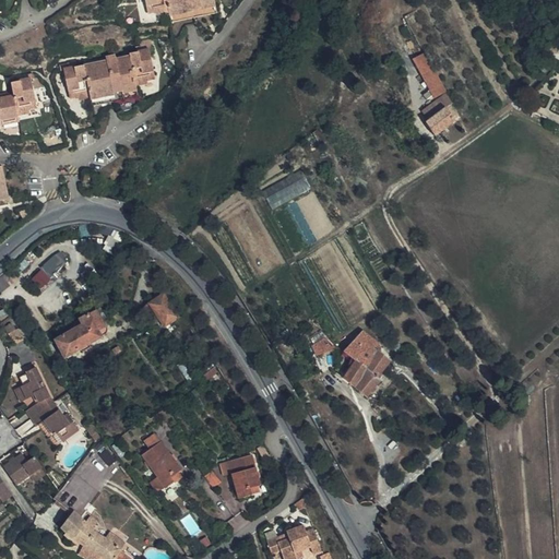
[(162,0),(142,0),(145,11),(164,8),(162,0)]
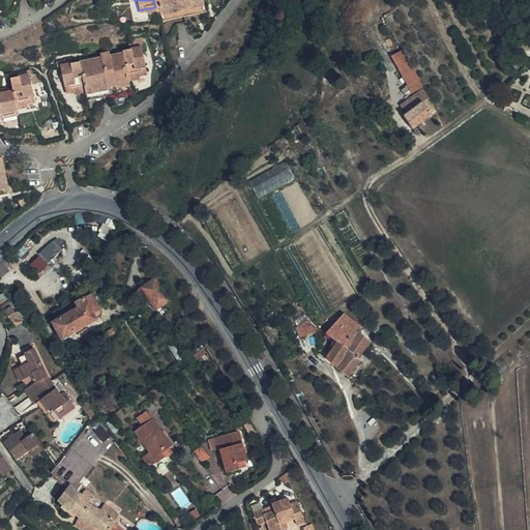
[(201,4),(199,0),(153,0),(155,7),(156,11),(169,10),(170,13),(188,10),(188,6),(201,4)]
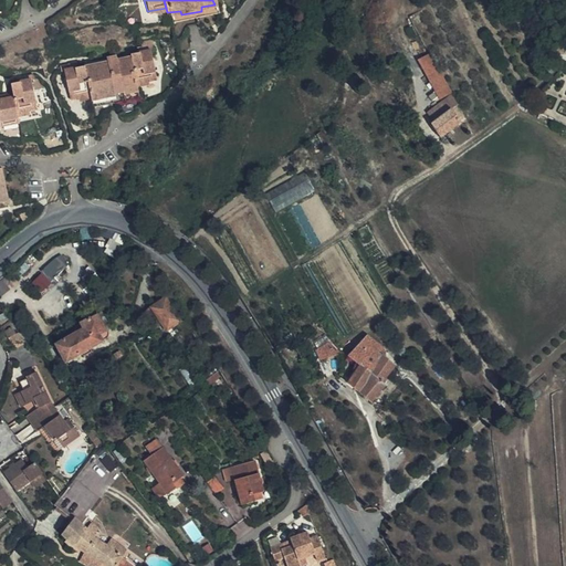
[(216,13),(215,4),(201,7),(201,11),(181,14),(180,11),(167,12),(168,21),(216,13)]
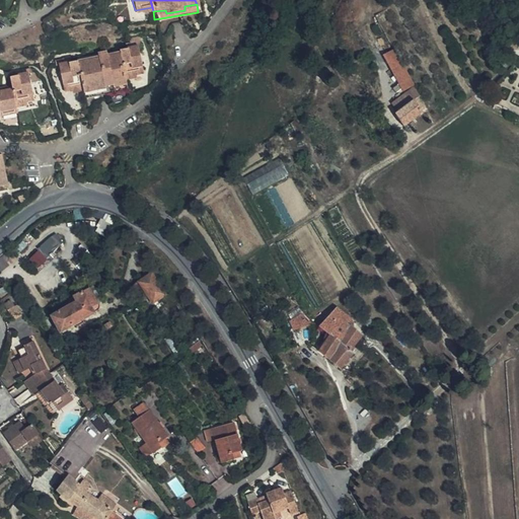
[(117,48),(118,56),(122,74),(141,71),(136,45),(139,44),(138,39),(130,40),(131,45),(127,46),(117,48)]
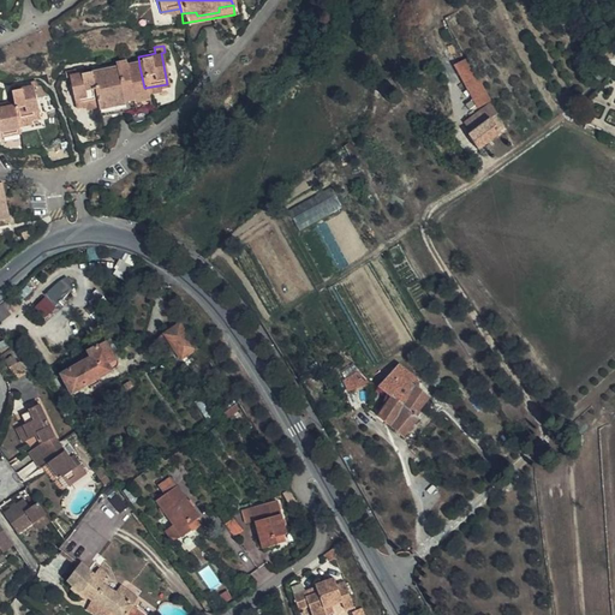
[(88,71),(89,73),(114,69),(114,73),(125,71),(125,69),(139,66),(138,57),(88,66),(88,71)]
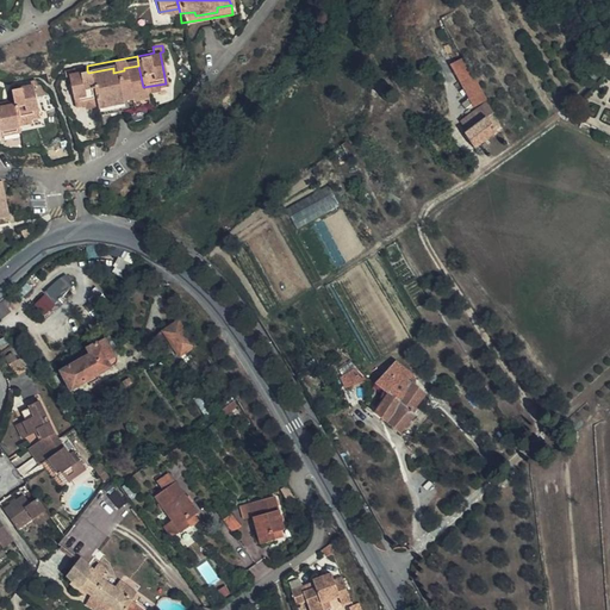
[(452,63),(475,105),(487,98),(465,56),(452,63)]
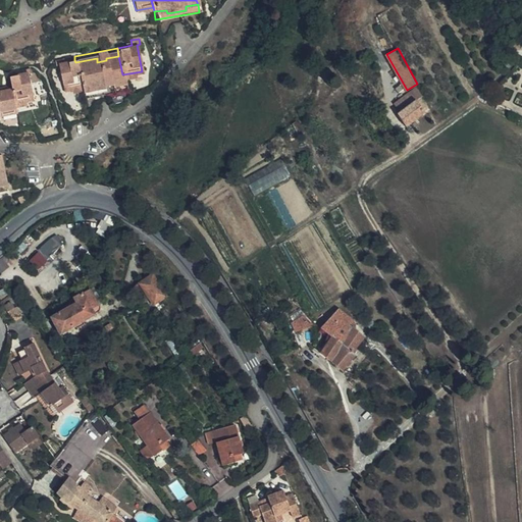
[(97,58),(75,62),(80,87),(81,89),(92,87),(93,90),(112,87),(111,83),(123,81),(122,74),(118,56),(106,58),(106,60),(97,62),(97,58)]
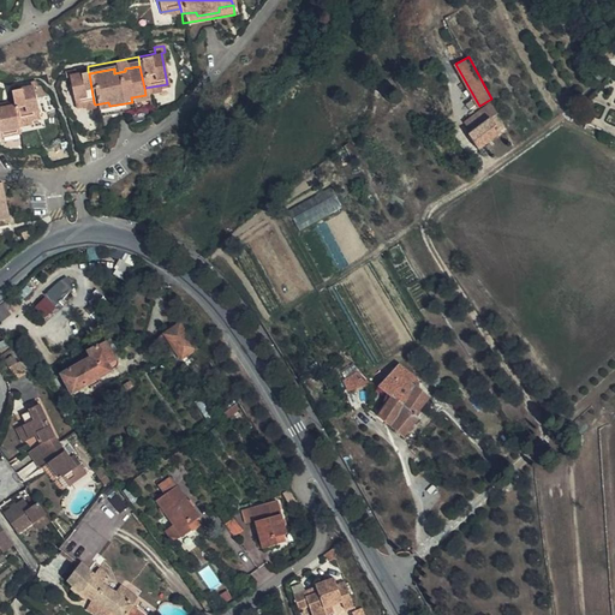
[(94,102),(89,73),(88,71),(82,71),(77,72),(76,69),(61,71),(63,77),(66,76),(71,106),(94,102)]
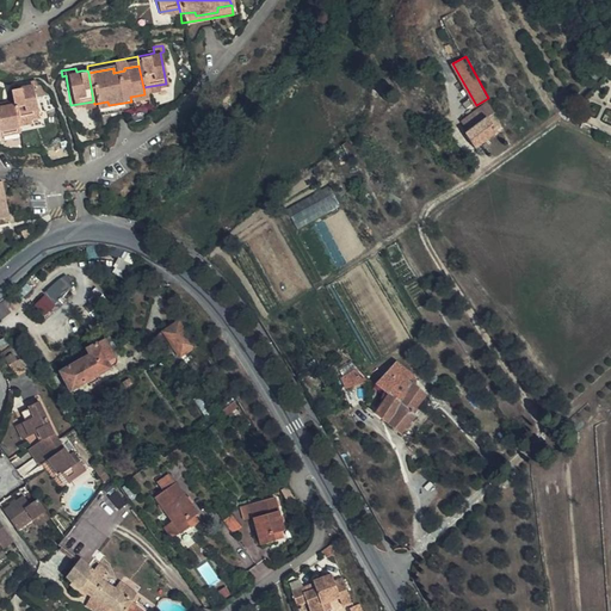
[(10,93),(12,109),(14,123),(37,119),(32,90),(35,88),(34,84),(22,85),(23,92),(17,92),(10,93)]
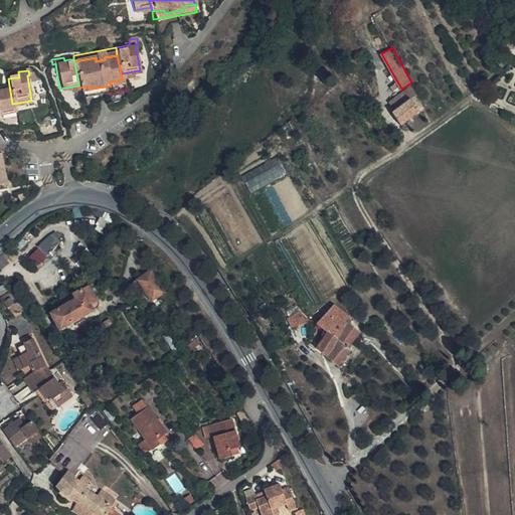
[(419,109),(423,107),(411,86),(389,102),(396,111),(392,114),(401,126),(419,111),(419,109)]
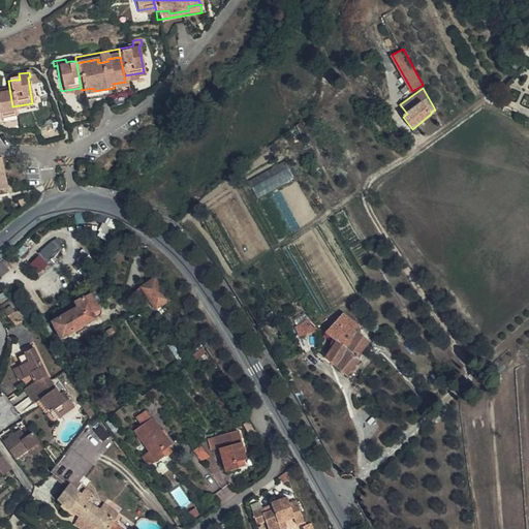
[(0,91),(0,113),(3,113),(4,117),(13,115),(12,106),(10,94),(1,95),(1,91),(0,91)]
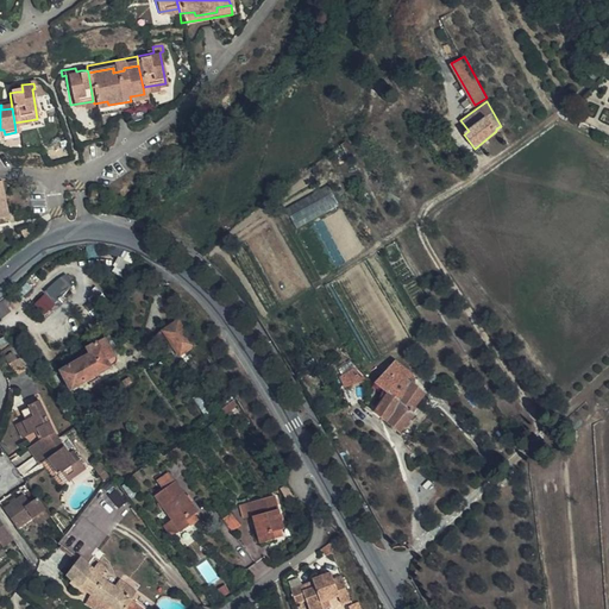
[(75,158),(71,146),(48,152),(50,163),(51,164),(75,158)]
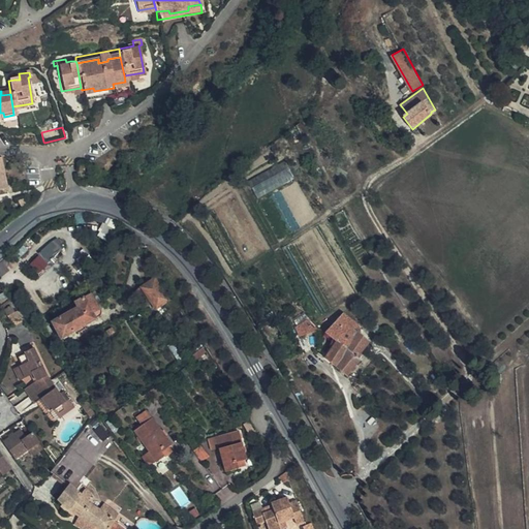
[(0,189),(8,187),(6,177),(2,157),(0,157),(0,189)]
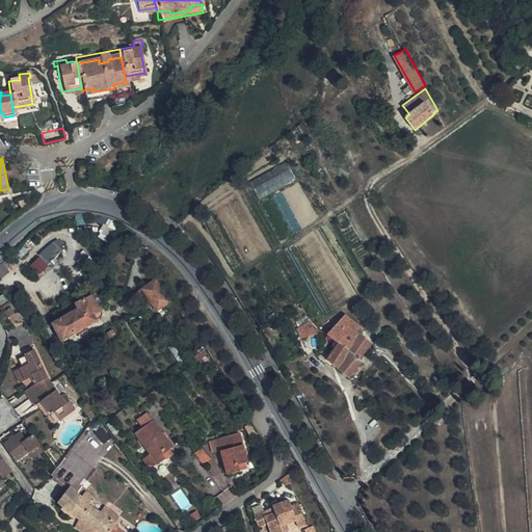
[(286,160),(245,182),(257,203),(297,181),(286,160)]
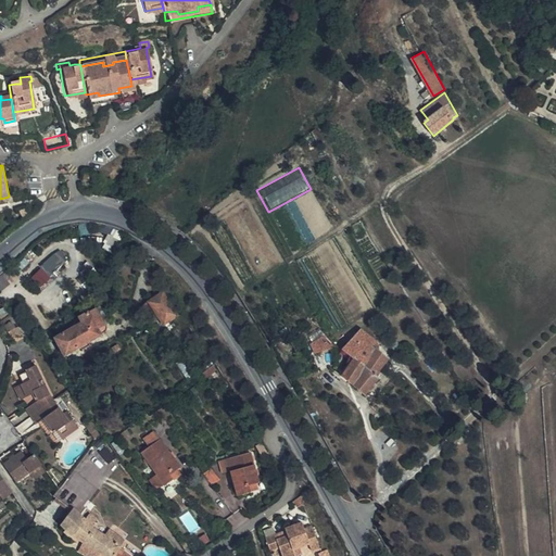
[(62,252),(32,272),(39,282),(68,263),(62,252)]
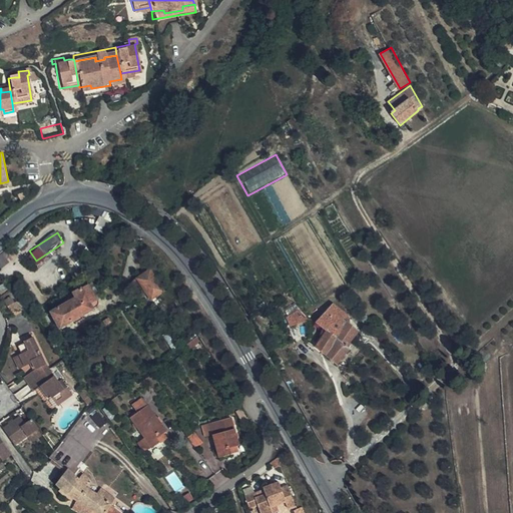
[(20,258),(10,246),(0,255),(0,272),(2,275),(20,258)]
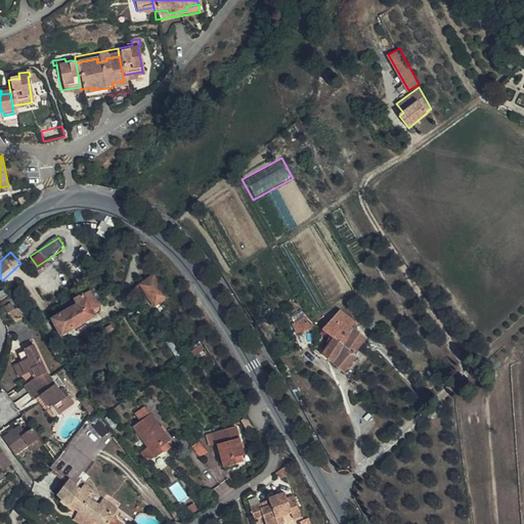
[(168,286),(160,271),(153,275),(162,289),(168,286)]
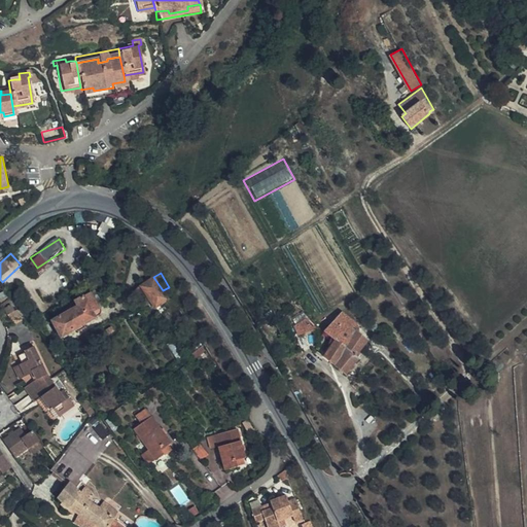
[(163,290),(153,277),(140,286),(148,299),(154,307),(168,299),(163,290)]
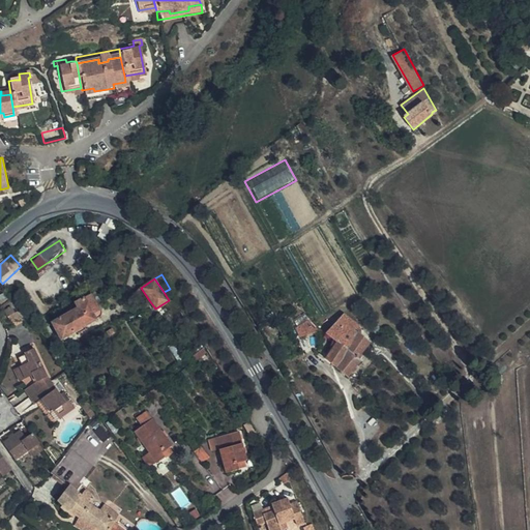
[(149,300),(141,288),(131,294),(140,306),(149,300)]
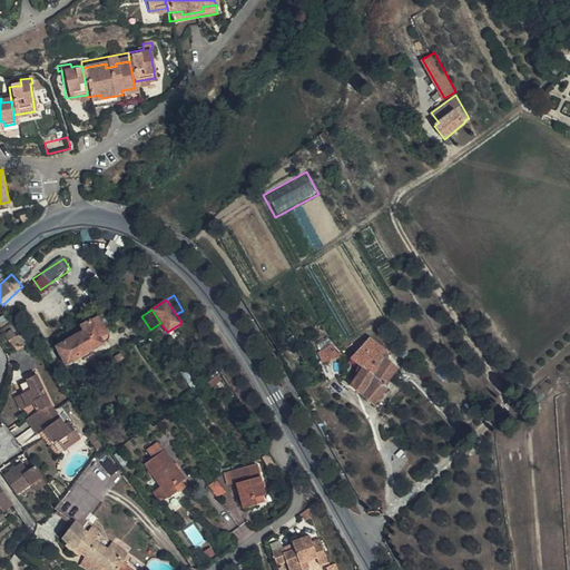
[(90,318),(102,342),(108,340),(108,332),(98,315),(90,318)]
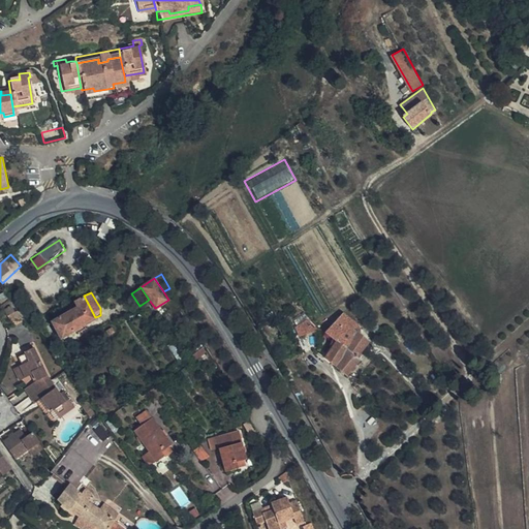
[(84,324),(95,317),(84,296),(75,301),(79,306),(65,313),(54,320),(61,336),(72,330),(75,334),(86,328),(84,324)]
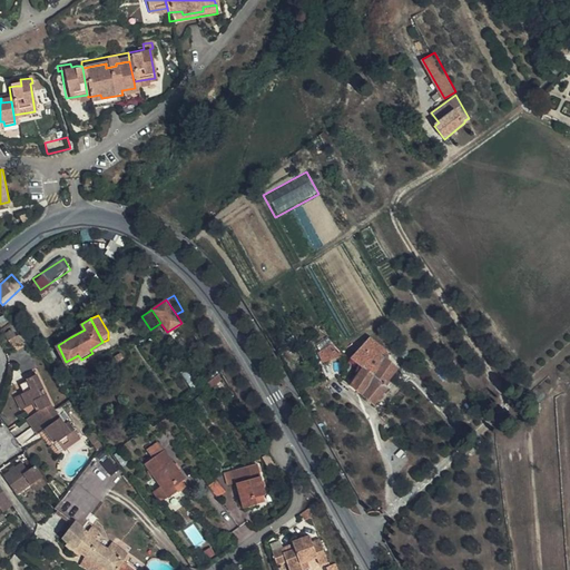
[(5,335),(9,342),(16,337),(12,331),(5,335)]
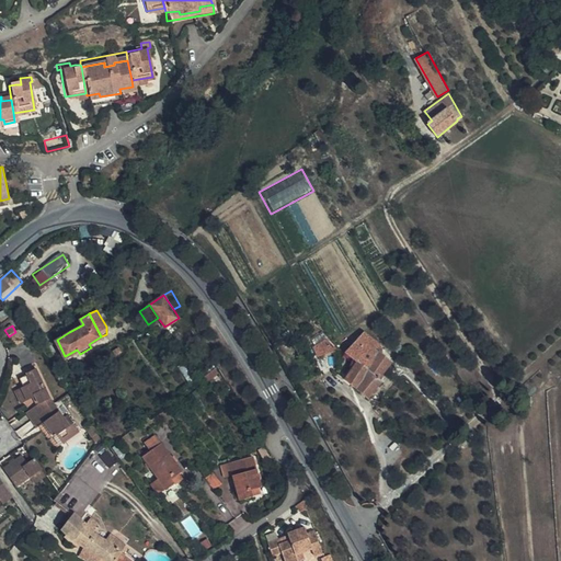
[(9,336),(15,346),(25,341),(19,330),(15,332),(9,336)]
